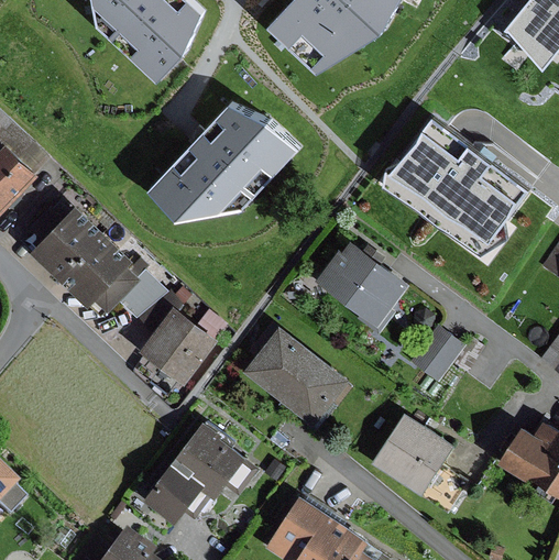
[(196,0),(97,0),(100,22),(160,79),(190,47),(207,10),(196,0)]
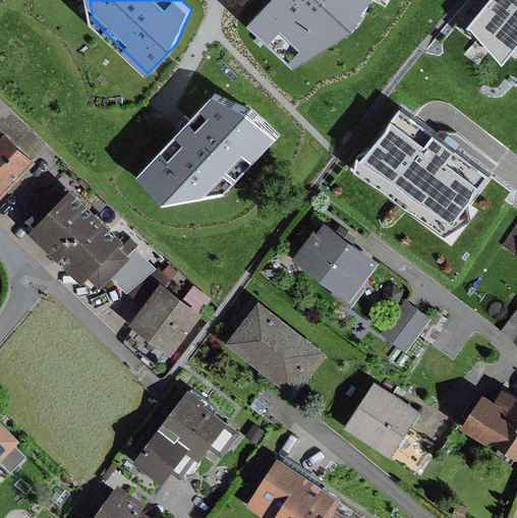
[(271,0),(250,23),(294,66),(358,23),(370,0),(271,0)]
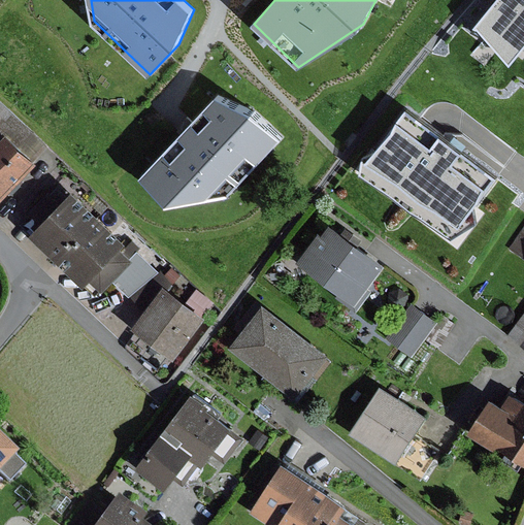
[(523,45),(523,0),(495,0),(477,24),(511,63),(523,45)]
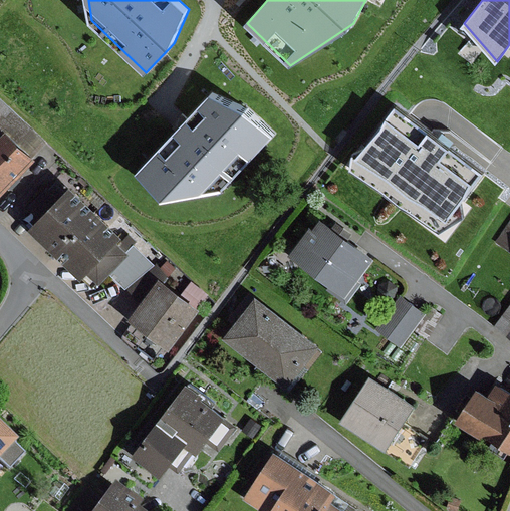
[(227,187),(276,133),(249,106),(210,93),(180,126),(139,173),(166,195),(227,187)]
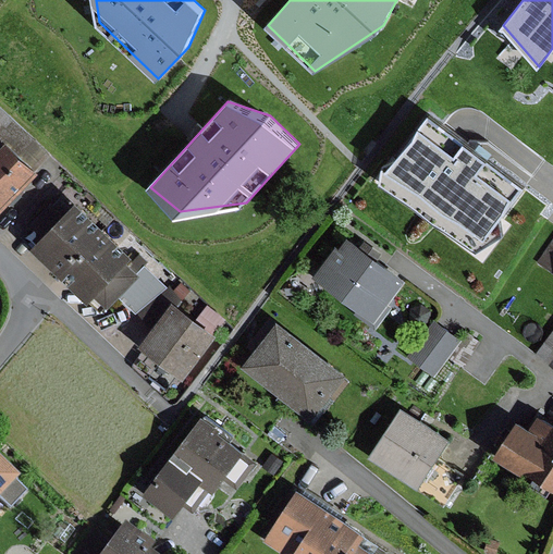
[(0,216),(52,159),(0,110),(0,216)]
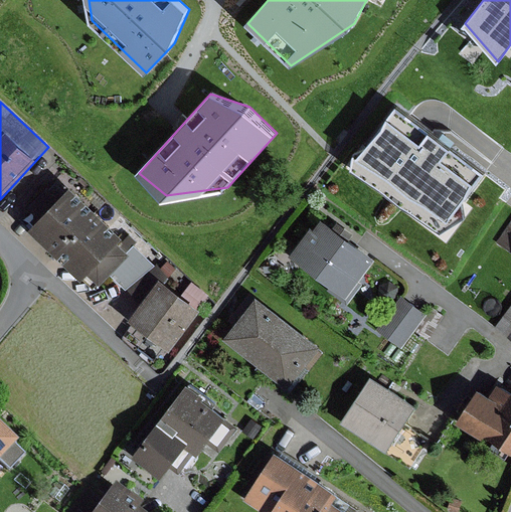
[(394,104),(357,157),(452,223),(489,170),(394,104)]
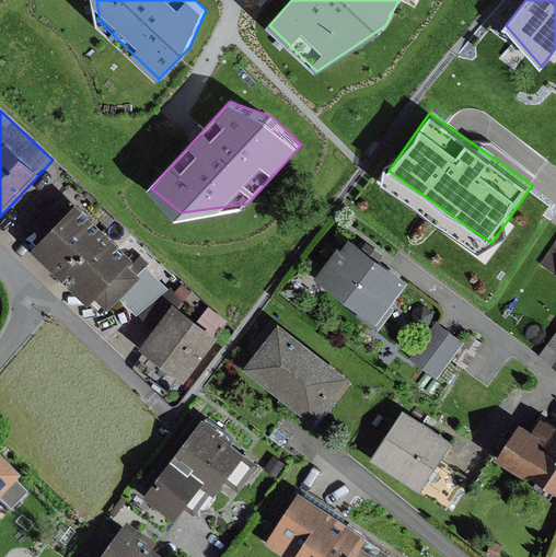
[(71,224),(58,211),(35,236),(114,310),(152,269),(87,208),(71,224)]
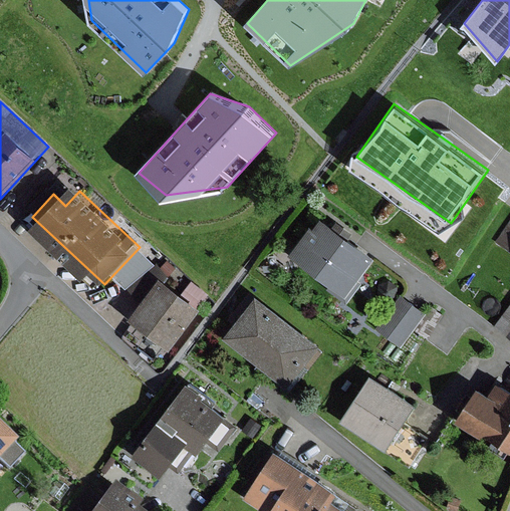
[(509,249),(509,217),(496,241),(509,249)]
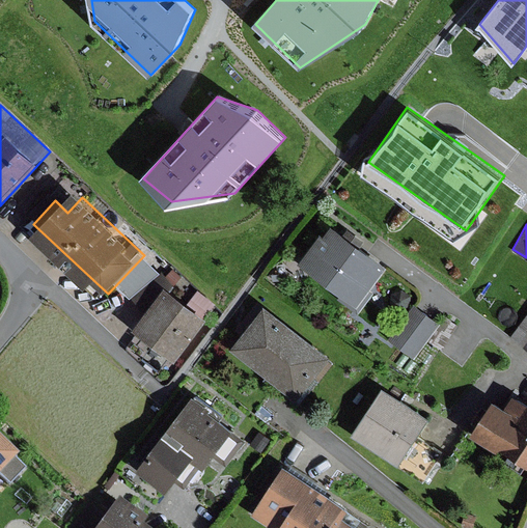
[(385,269),(329,229),(322,240),(317,237),(297,266),(356,308),(385,269)]
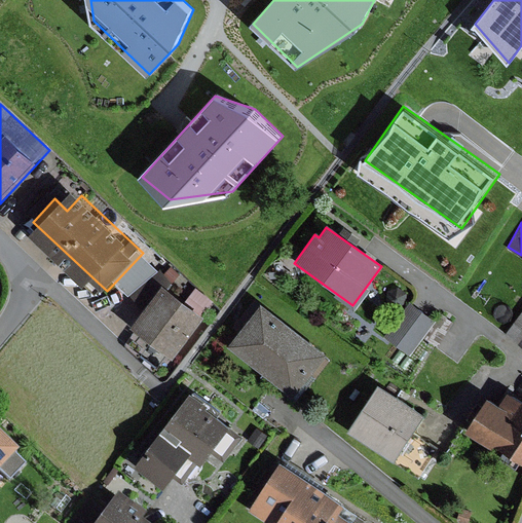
[(212,320),(155,276),(120,320),(178,364),(212,320)]
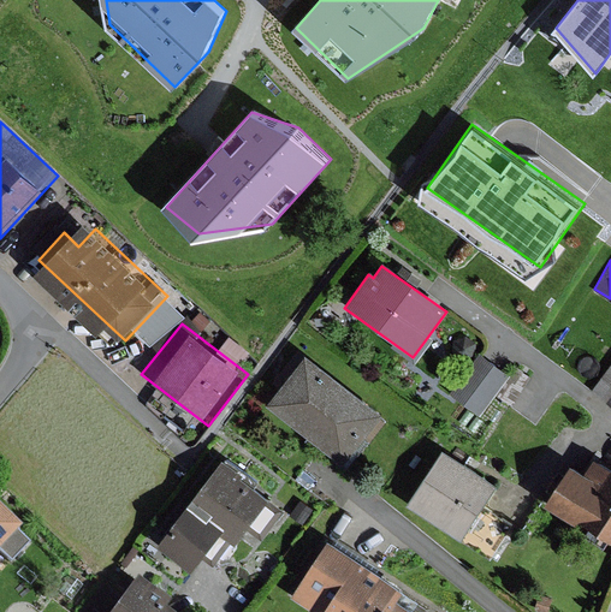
[(462,339),(451,345),(448,350),(451,361),(462,364),(472,357),(473,346),(462,339)]
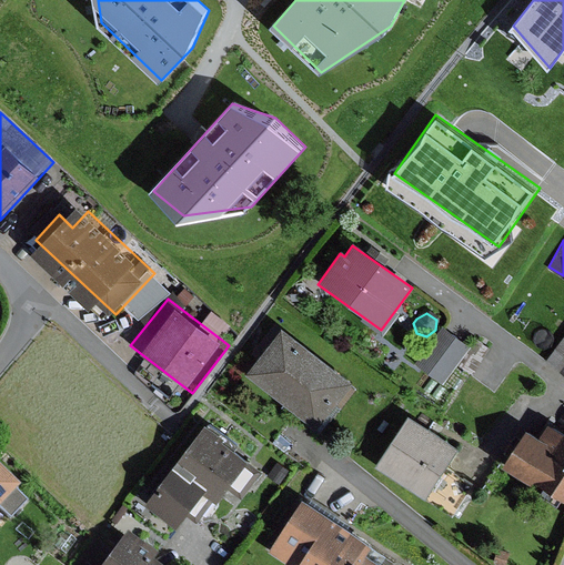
[(352,384),(280,328),(243,374),(314,431),(352,384)]
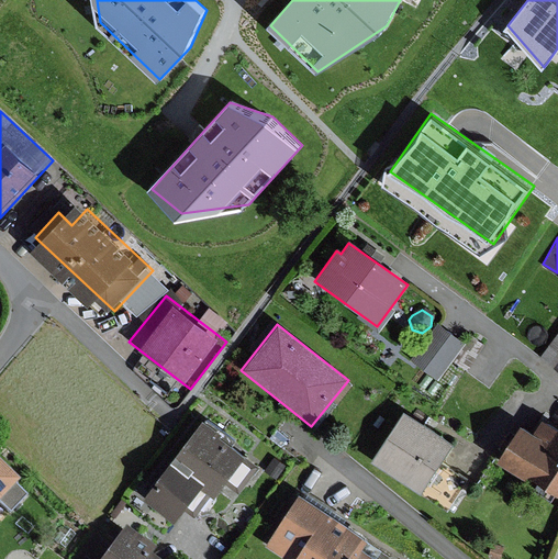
[(462,345),(435,325),(409,361),(436,381),(462,345)]
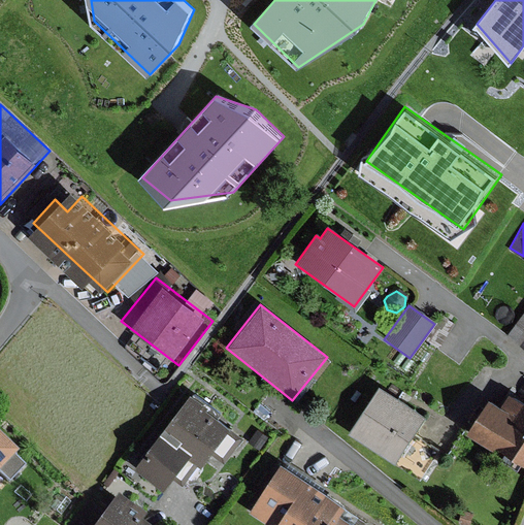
[(523,310),(505,337),(523,351),(523,310)]
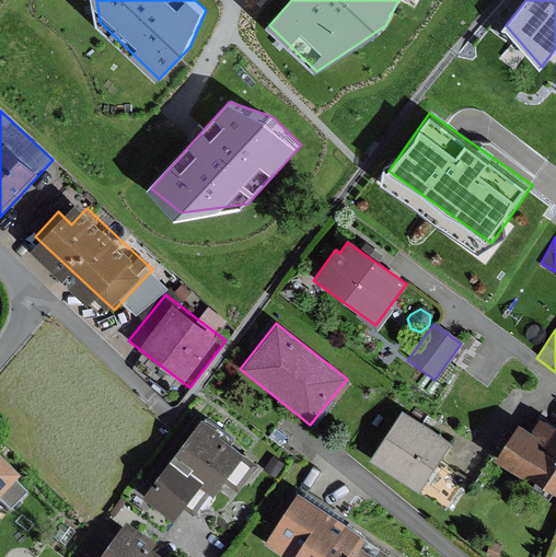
[(450,444),(402,413),(369,461),(417,494),(450,444)]
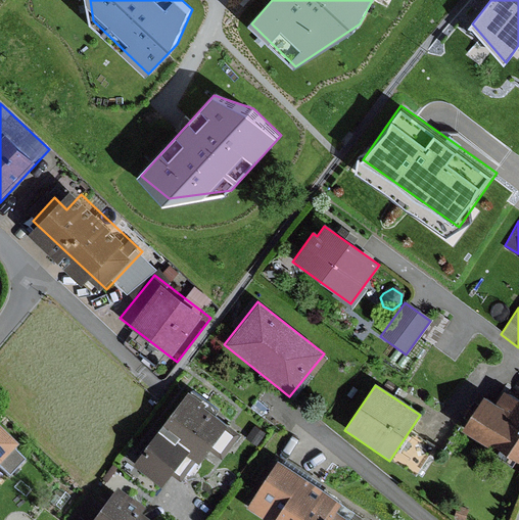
[(242,431),(188,391),(162,426),(204,457),(208,453),(220,461),(242,431)]
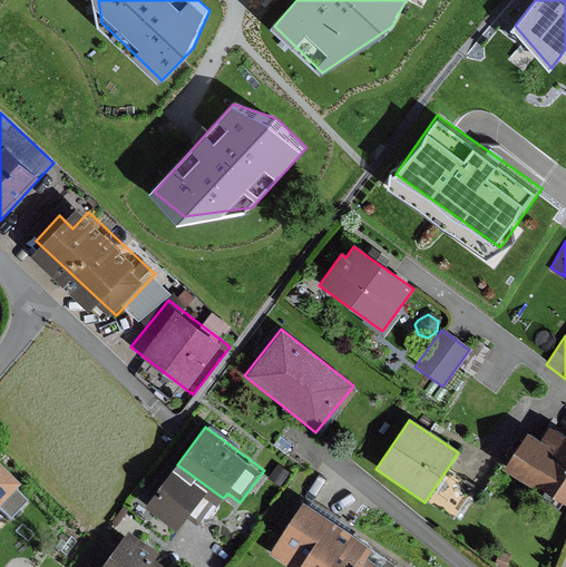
[(540,440),(528,432),(505,470),(533,488),(536,482),(565,501),(565,438),(548,427),(540,440)]
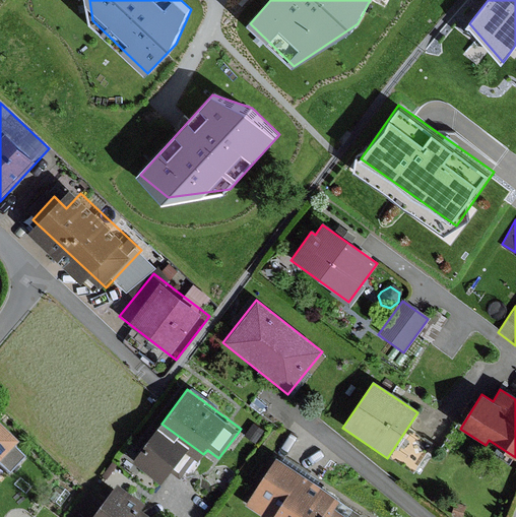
[(203,454),(162,424),(133,461),(162,481),(170,470),(181,478),(194,459),(198,462),(203,454)]
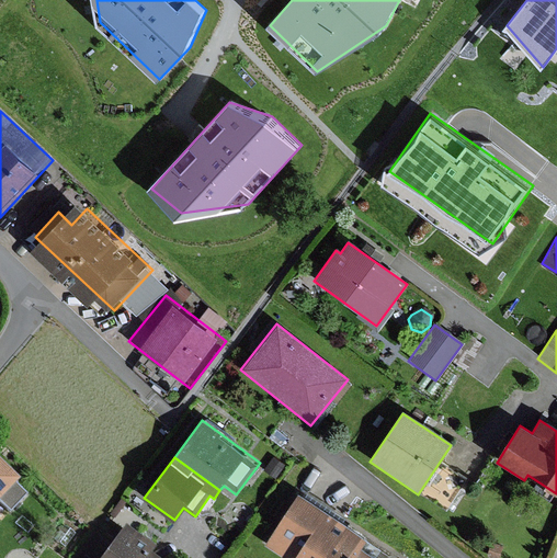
[(13,482),(0,469),(0,511),(6,516),(22,498),(9,486),(13,482)]
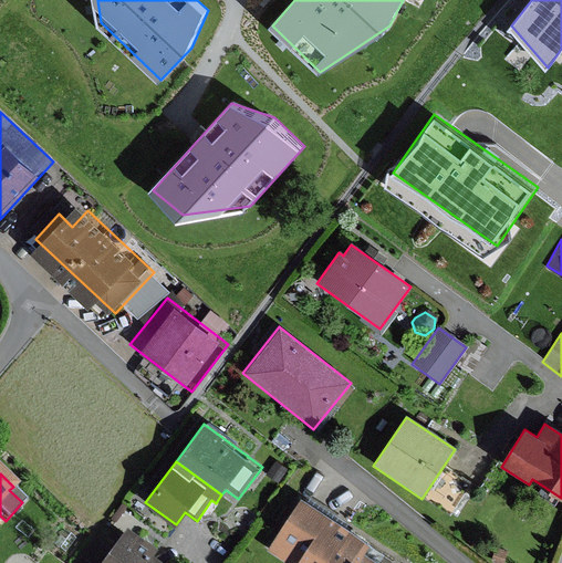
[(372,544),(300,499),(266,553),(281,562),(385,562),(367,551),(372,544)]
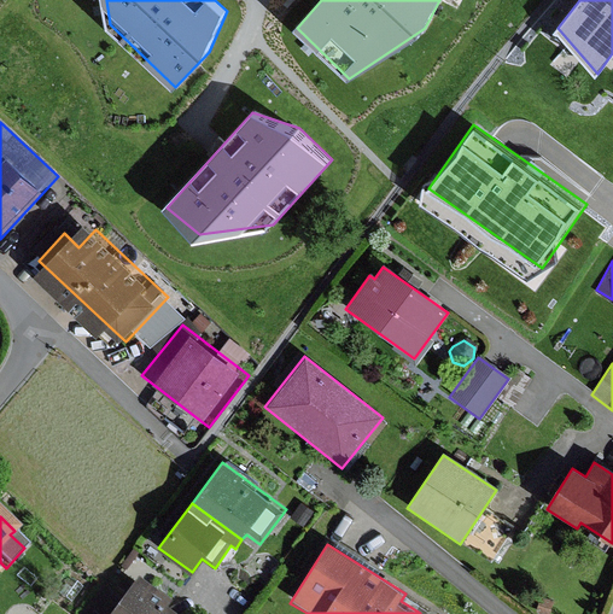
[(167,607),(132,582),(107,613),(163,613),(167,607)]
